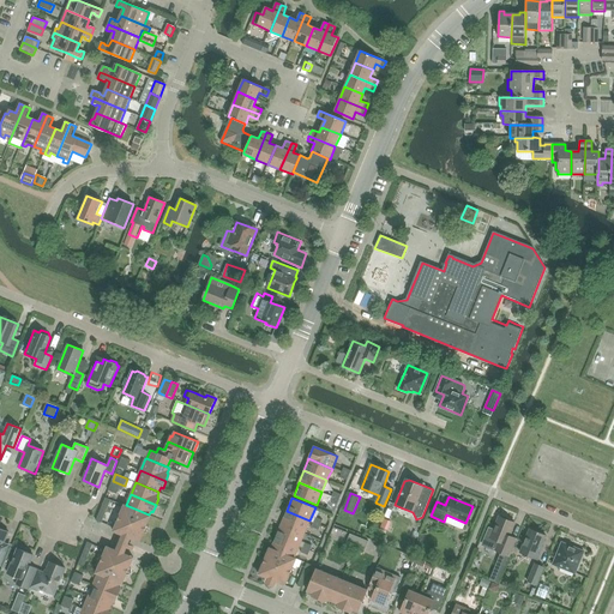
[(126,505),(124,505),(122,510),(120,515),(119,515),(118,515),(116,516),(115,517),(115,519),(115,521),(116,522),(118,522),(113,531),(139,542),(144,533),(145,533),(148,533),(149,531),(149,530),(149,528),(148,527),(146,525),(149,521),(151,516),(149,515),(126,505)]
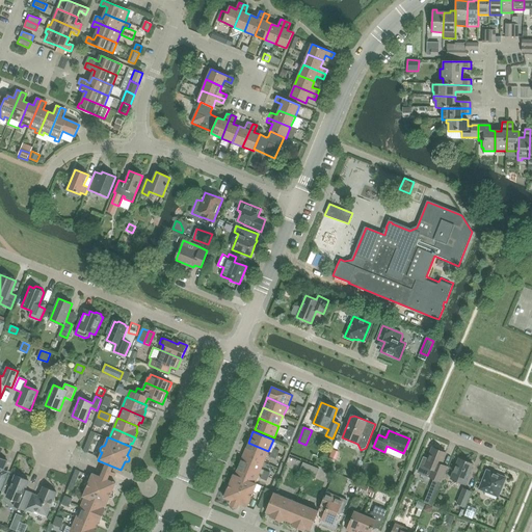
[(244,454),(264,462),(268,451),(248,443),(244,454)]
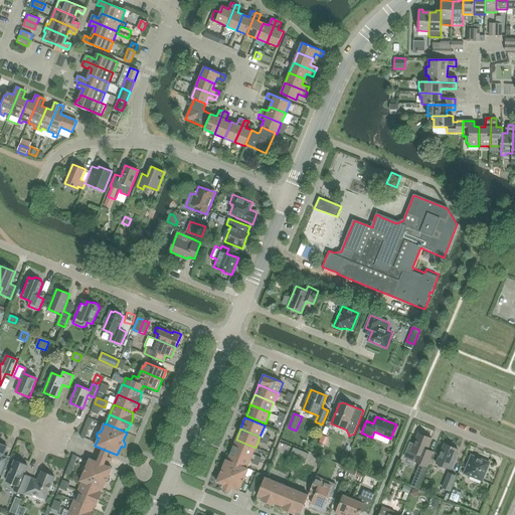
[(330,442),(334,432),(325,428),(322,440),(330,442)]
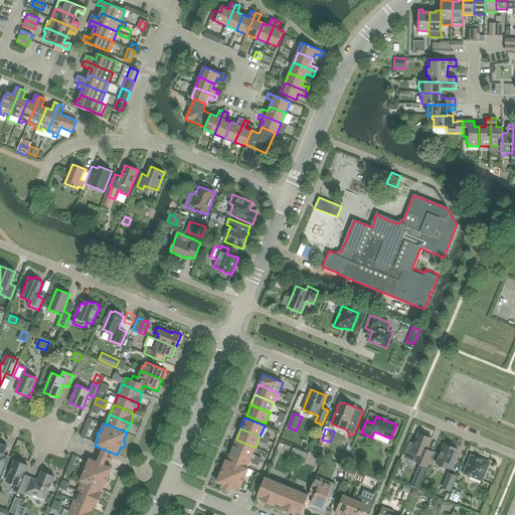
[(434,453),(426,450),(432,439),(430,438),(430,437),(425,435),(423,436),(418,434),(413,446),(410,444),(404,457),(414,462),(420,464),(427,467),(434,453)]
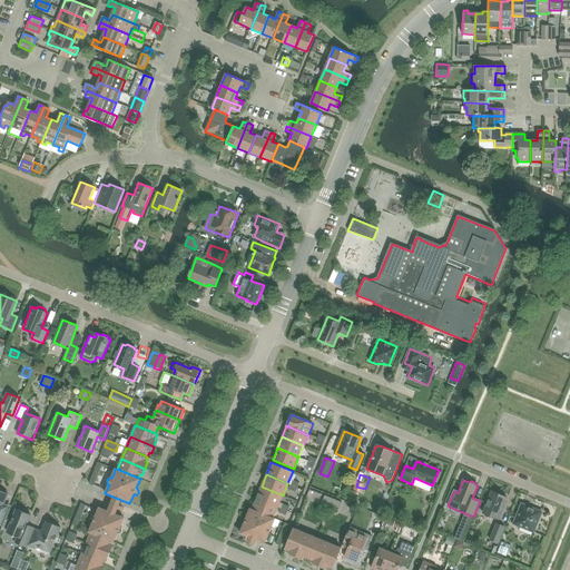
[(278,507),(283,495),(262,487),(256,498),(278,507)]
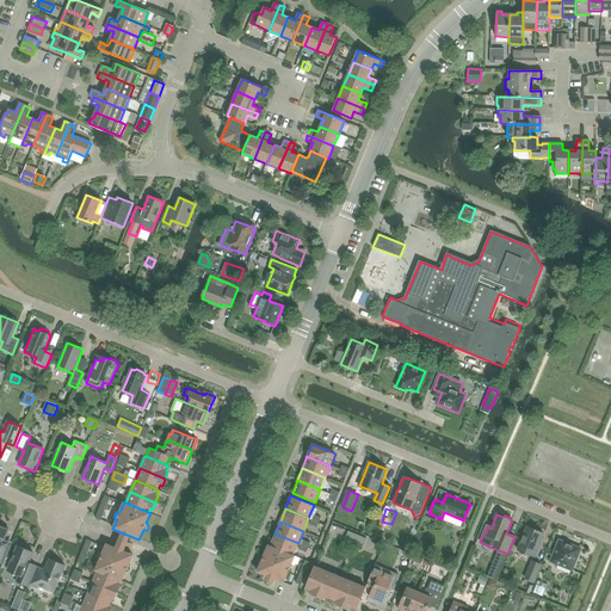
[(2,544),(8,530),(0,525),(0,562),(4,563),(10,548),(2,544)]
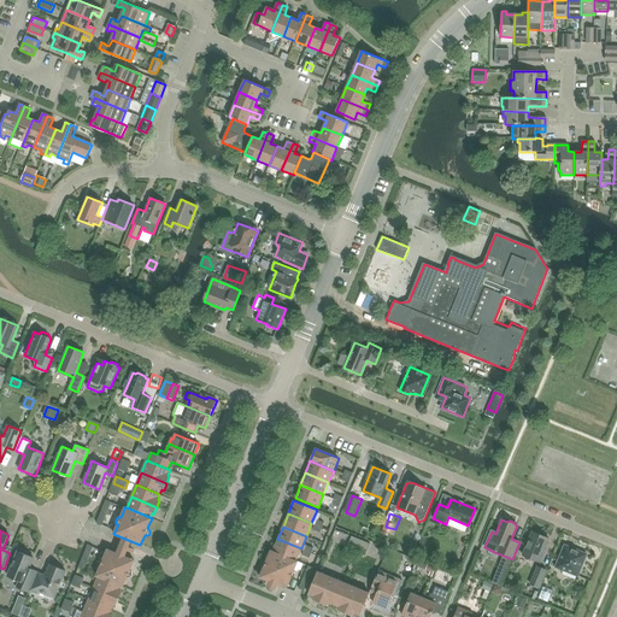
[(533,532),(523,556),(540,563),(544,554),(542,553),(548,539),(533,532)]
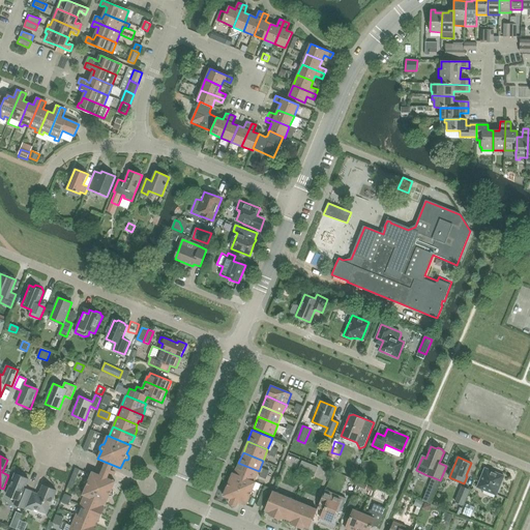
[(311,464),(302,461),(298,471),(306,474),(311,464)]
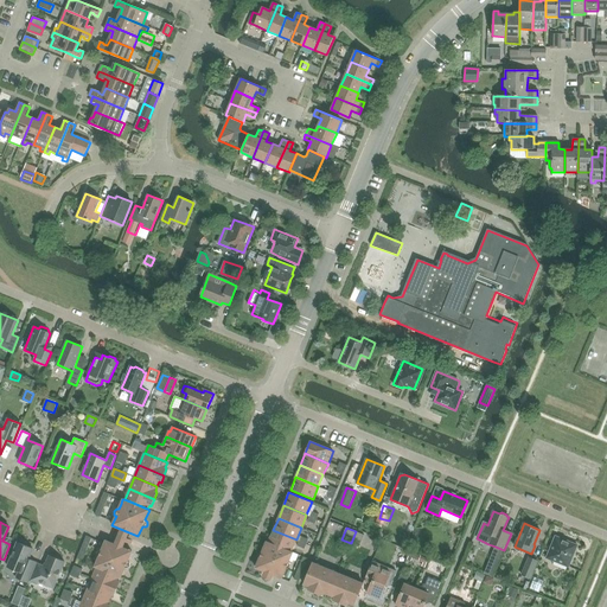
[(292,551),(296,540),(273,530),(268,542),(292,551)]
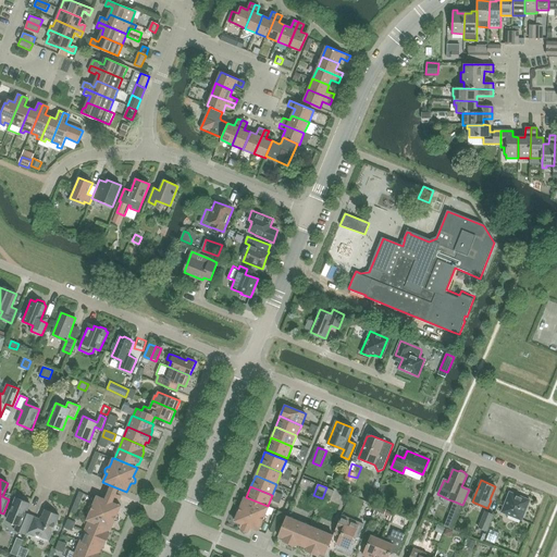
[(322,498),(330,502),(334,491),(326,487),(322,498)]
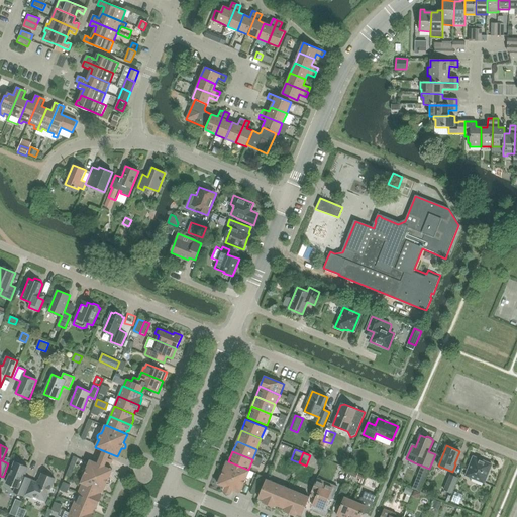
[(341,454),(337,463),(343,467),(347,457),(341,454)]
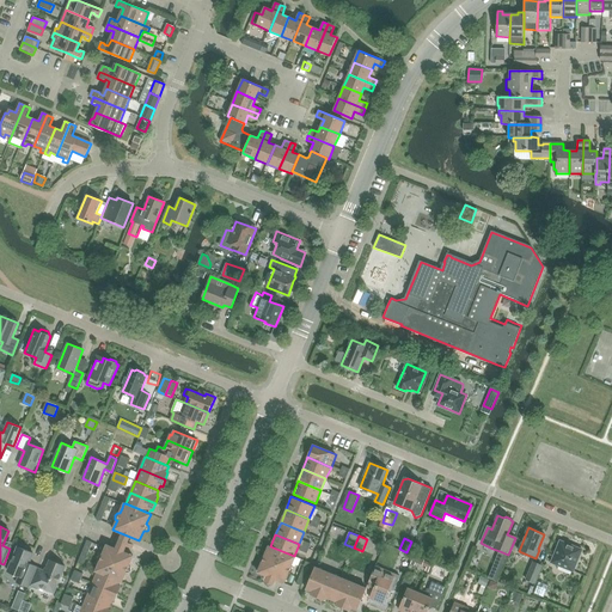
[(551,563),(573,571),(582,550),(560,540),(551,563)]
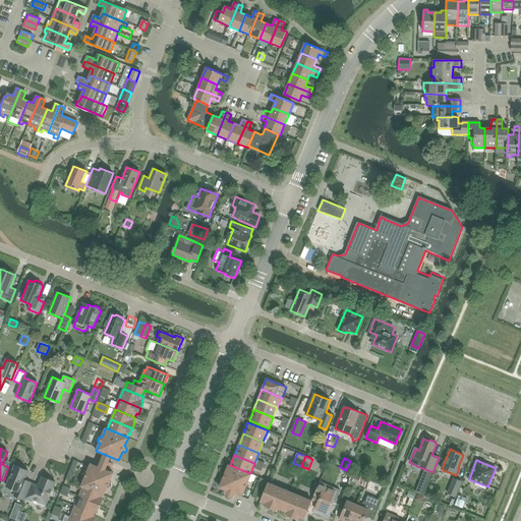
[(113,473),(91,464),(88,472),(87,472),(85,472),(84,472),(83,473),(83,474),(83,475),(83,477),(84,477),(84,478),(84,479),(81,486),(82,486),(103,496),(104,496),(107,489),(108,487),(109,487),(110,487),(111,486),(112,485),(112,483),(111,482),(110,481),(113,473)]
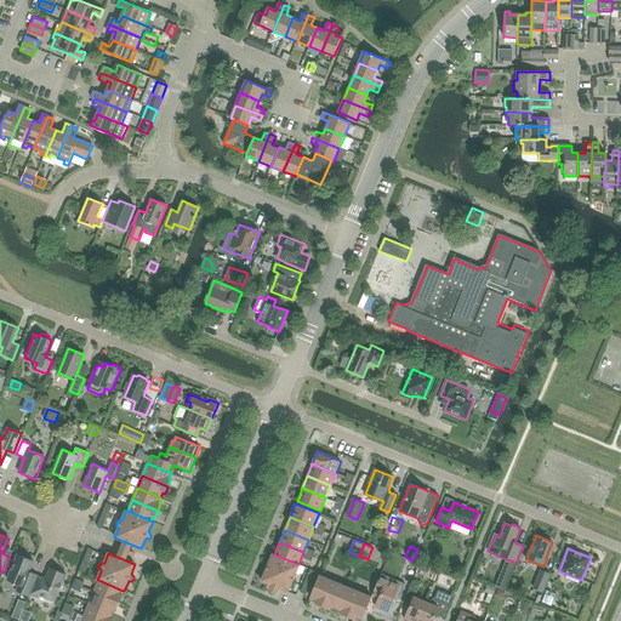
[(289,592),(292,582),(300,565),(298,564),(274,554),(273,554),(262,581),(273,586),(271,591),(268,590),(267,592),(274,596),(275,593),(273,592),(275,587),(289,592)]
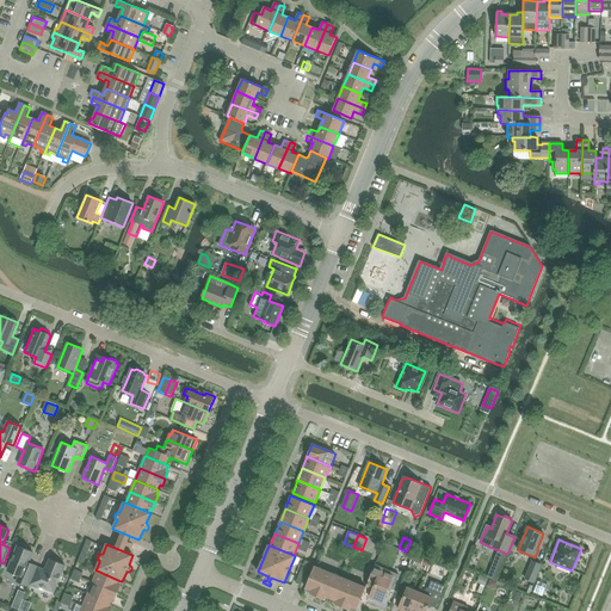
[(18,547),(7,571),(18,575),(16,581),(29,587),(37,567),(29,563),(34,553),(18,547)]
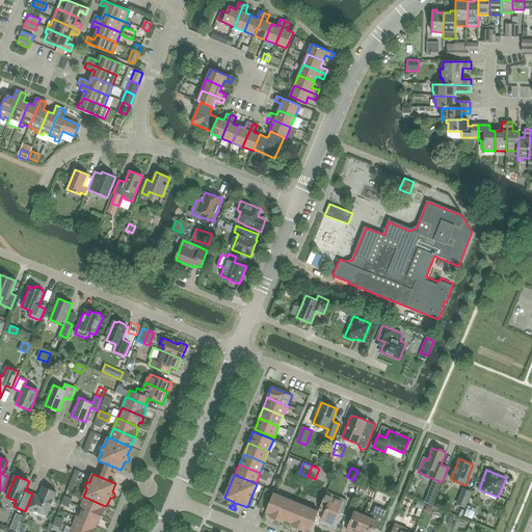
[(369,486),(360,483),(356,490),(361,493),(362,489),(367,491),(369,486)]
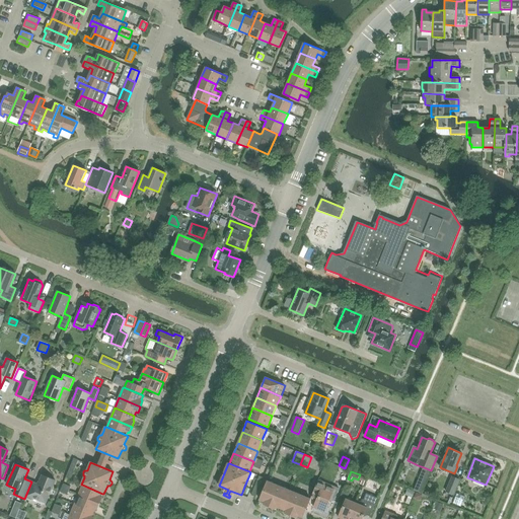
[(32,482),(26,497),(30,499),(33,498),(46,503),(55,480),(42,475),(39,485),(32,482)]
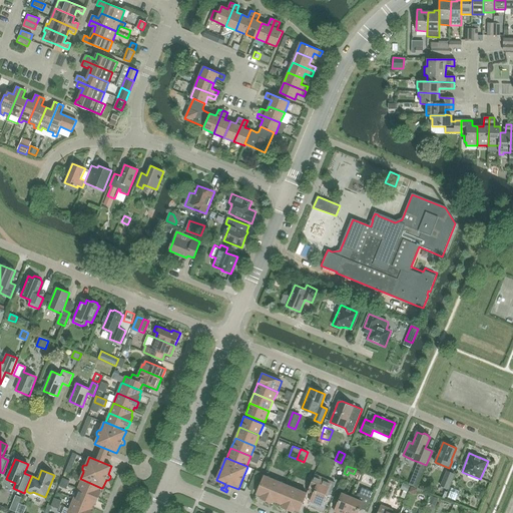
[(447,471),(441,486),(448,489),(454,474),(447,471)]
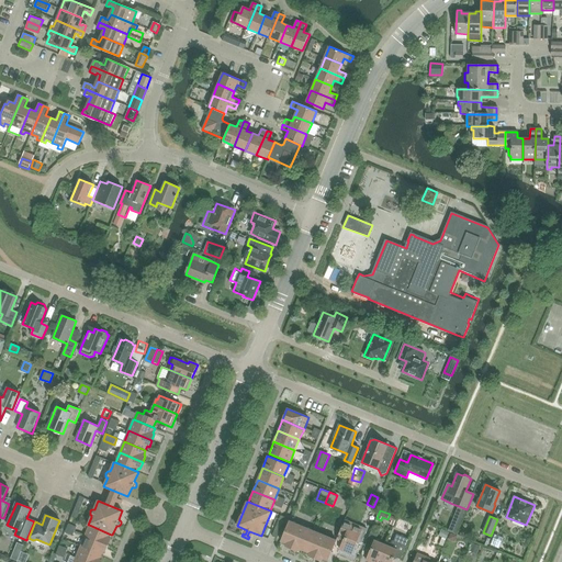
[(457,534),(463,520),(454,517),(449,530),(457,534)]
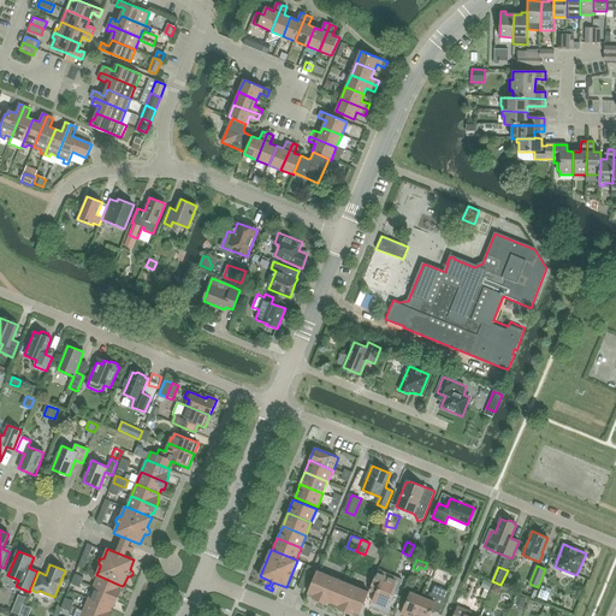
[(369,591),(375,594),(372,602),(385,608),(391,594),(396,596),(403,580),(378,569),(372,585),(369,591)]
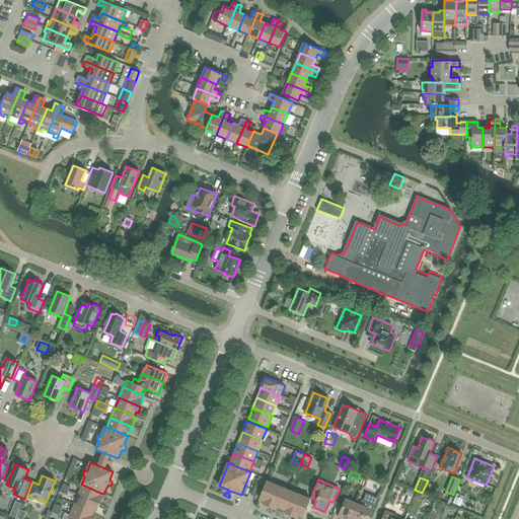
[(277,507),(281,509),(289,490),(268,480),(260,500),(265,502),(264,504),(270,507),(276,509),(277,507)]
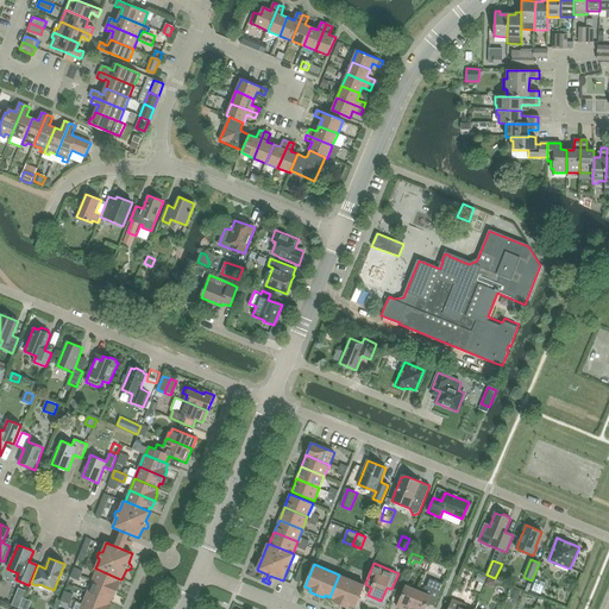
[(96,569),(92,581),(118,591),(120,583),(118,583),(120,579),(96,569)]
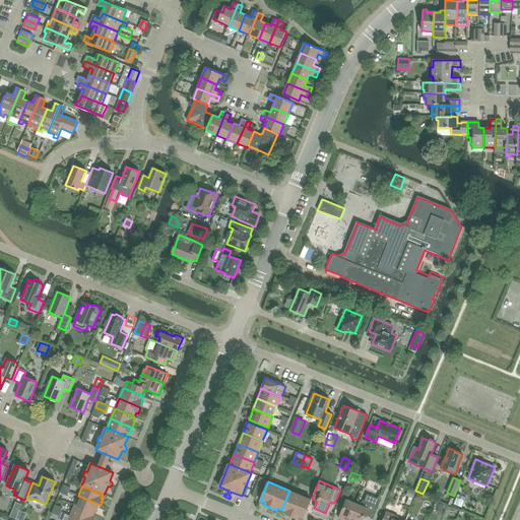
[(311,500),(301,496),(289,491),(281,510),(286,512),(285,514),(298,519),(299,516),(304,519),(311,500)]
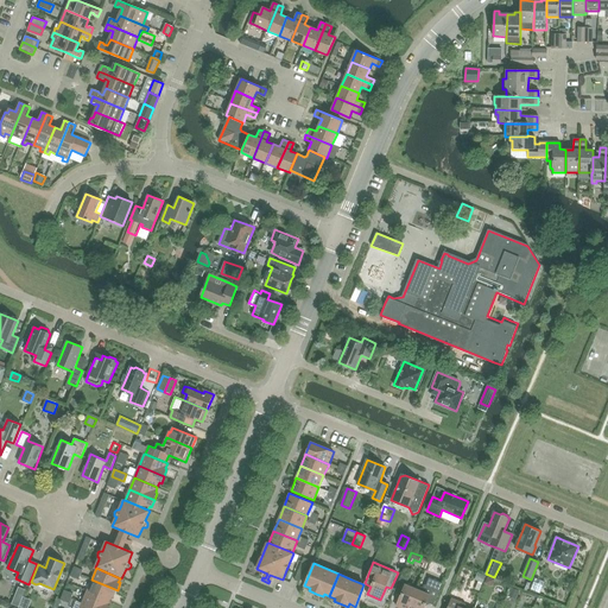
[(397,606),(400,607),(410,607),(418,589),(406,584),(409,577),(401,574),(396,589),(403,591),(397,606)]
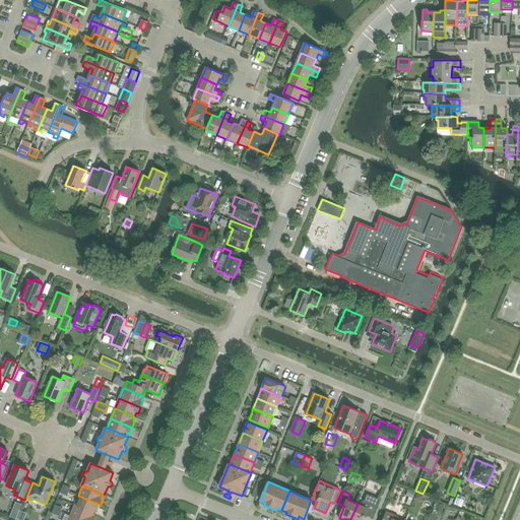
[(363,519),(365,515),(371,517),(376,504),(379,499),(368,494),(364,502),(364,504),(359,502),(358,504),(350,519),(363,519)]
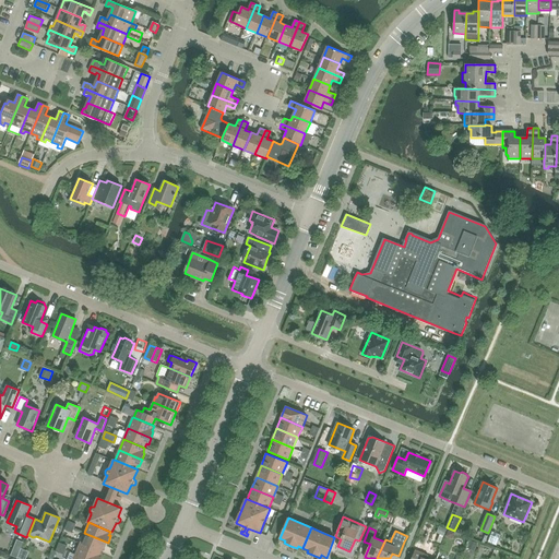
[(84,533),(80,544),(102,552),(103,548),(105,549),(108,543),(84,533)]
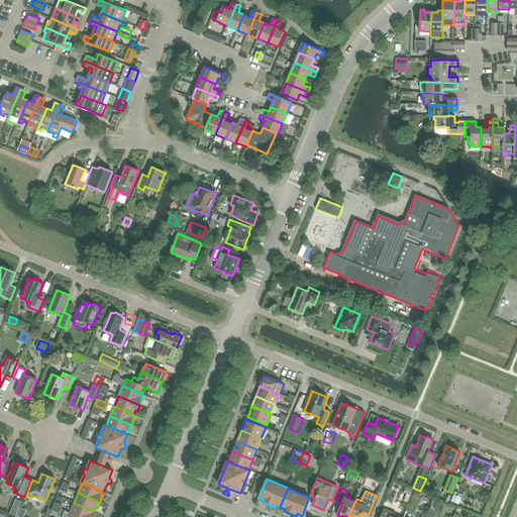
[(435,501),(432,507),(439,510),(442,504),(435,501)]
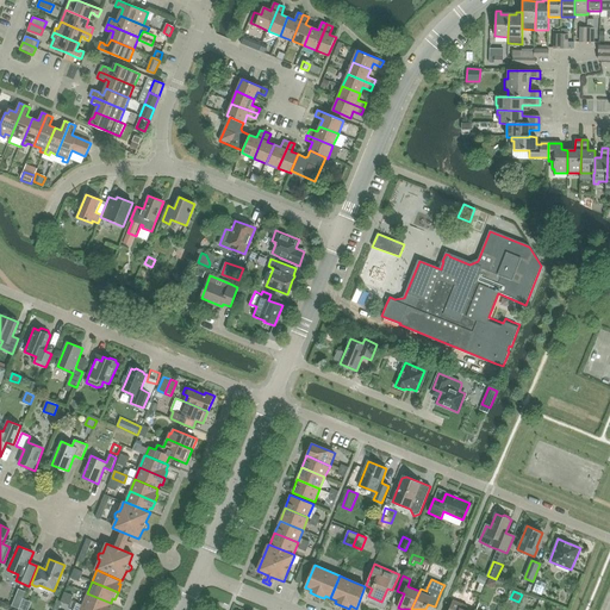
[(87,593),(82,605),(94,609),(110,609),(111,608),(109,608),(111,603),(87,593)]
